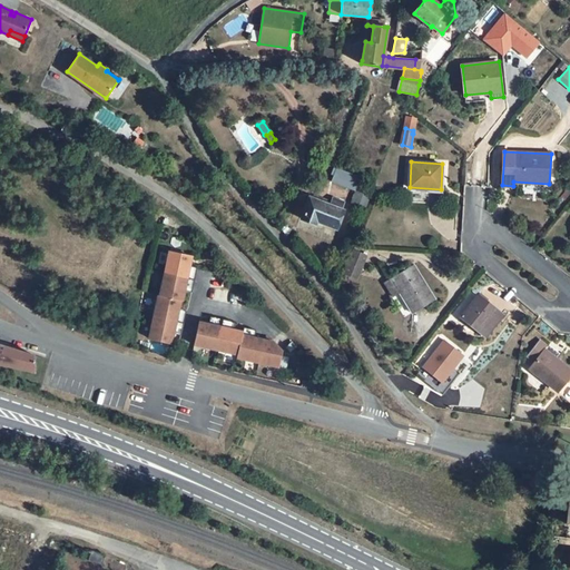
[(354,189),(359,175),(335,167),(330,182),(354,189)]
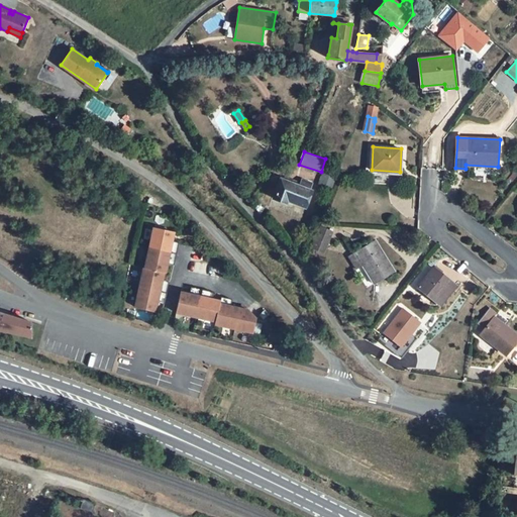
[(331,190),(336,178),(324,174),(320,185),(331,190)]
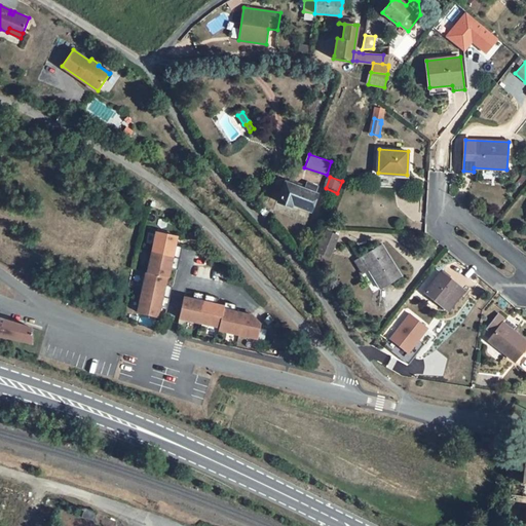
[(306,187),(291,181),(290,184),(305,190),(306,187)]
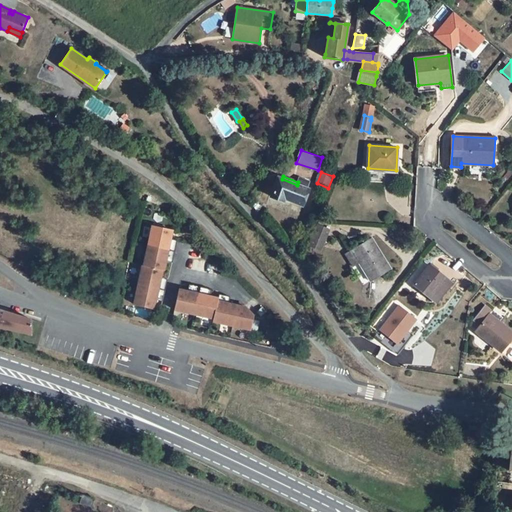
[(297,185),(282,179),(279,178),(272,197),(283,201),(285,198),(302,205),(308,190),(307,189),(310,183),(300,179),(298,182),(297,185)]
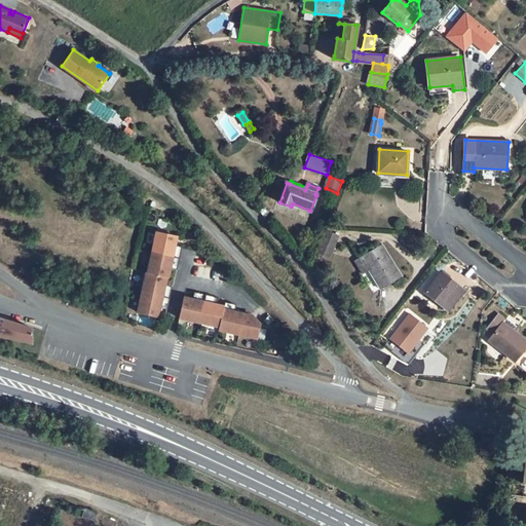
[(152,253),(180,258),(182,250),(175,249),(176,246),(178,236),(156,232),(152,253)]
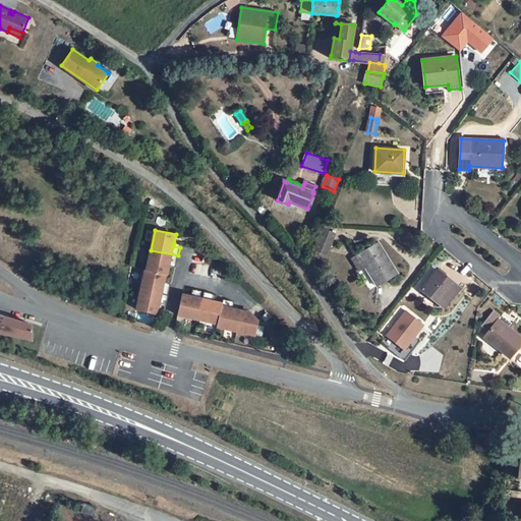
[(365,268),(377,286),(398,273),(380,242),(358,255),(365,268)]
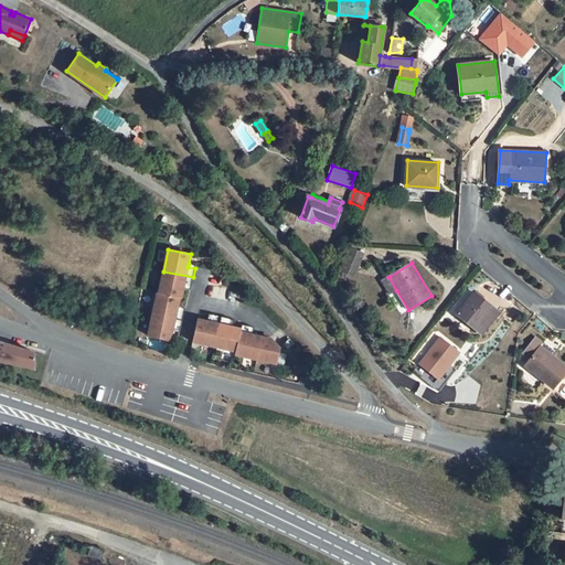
[(193,277),(163,272),(159,292),(180,297),(181,297),(183,288),(183,285),(191,286),(193,277)]
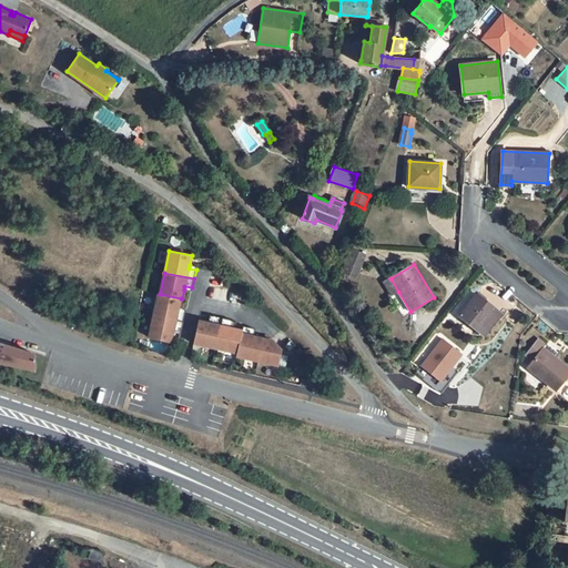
[(398,292),(391,279),(384,283),(392,295),(398,292)]
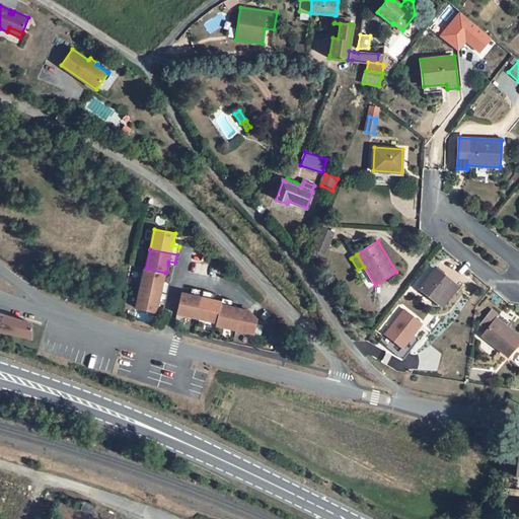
[(146,269),(145,269),(140,288),(167,294),(169,286),(162,285),(163,281),(165,273),(146,269)]
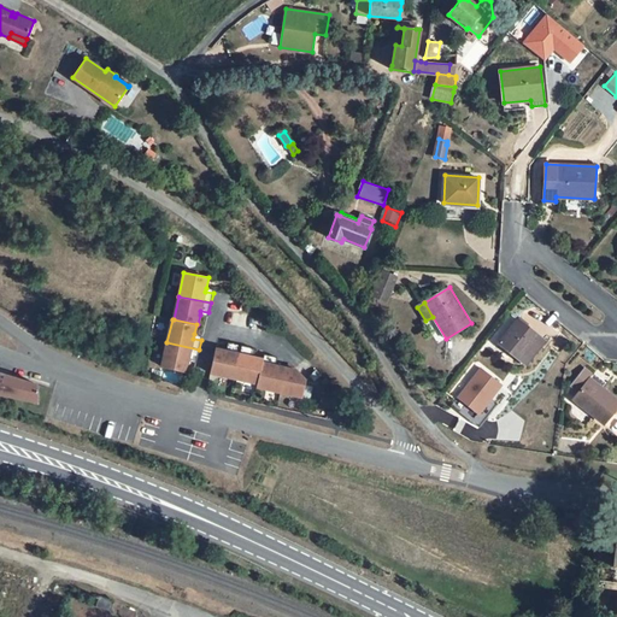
[(545,340),(519,319),(499,344),(526,364),(545,340)]
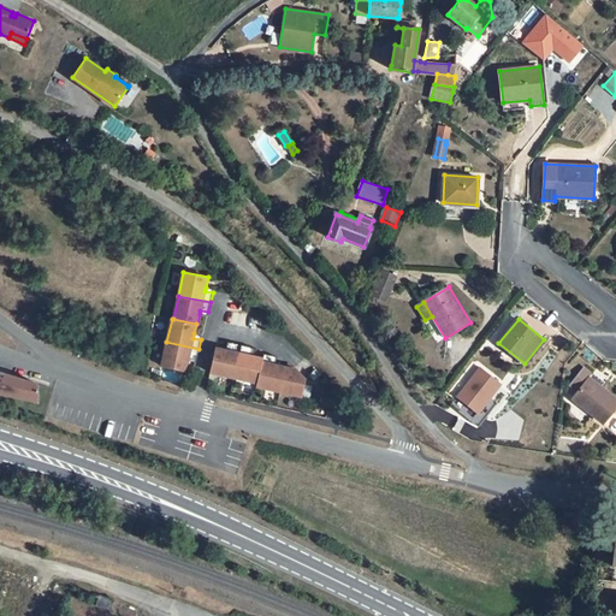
[(199,349),(166,342),(161,366),(185,371),(188,360),(196,362),(196,359),(199,349)]
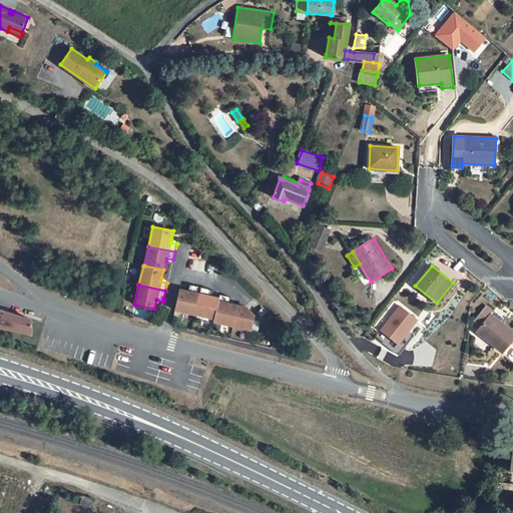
[(188,292),(179,290),(175,310),(194,315),(200,288),(192,286),(191,293),(188,292)]
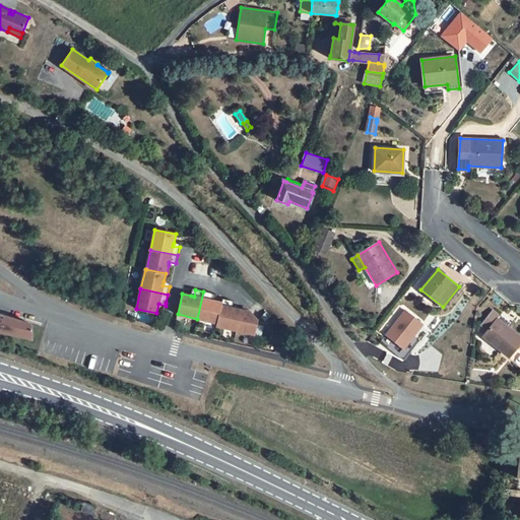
[(197,319),(217,323),(222,303),(213,301),(210,300),(211,293),(203,291),(197,319)]
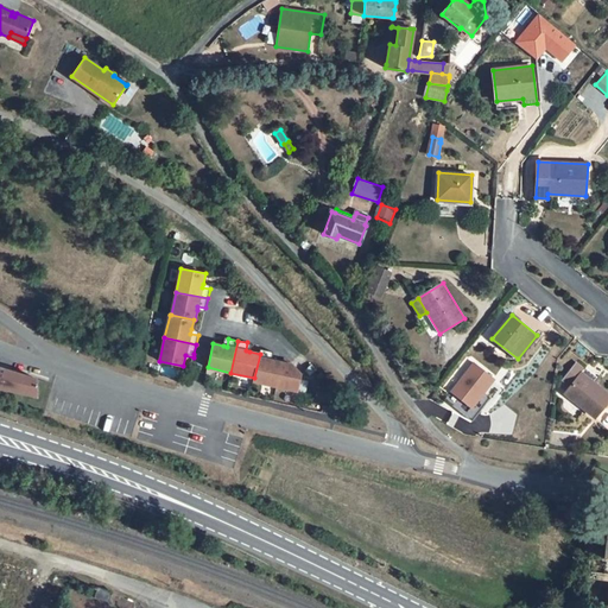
[(270,352),(260,349),(260,354),(254,378),(253,381),(277,386),(282,362),(272,360),(268,360),(270,352)]
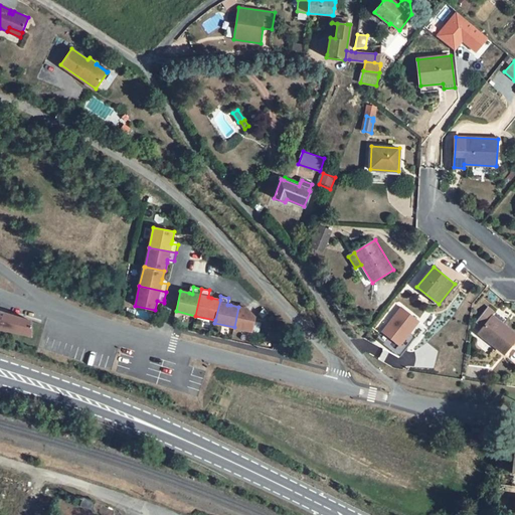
[(397,347),(419,322),(401,306),(379,331),(397,347)]
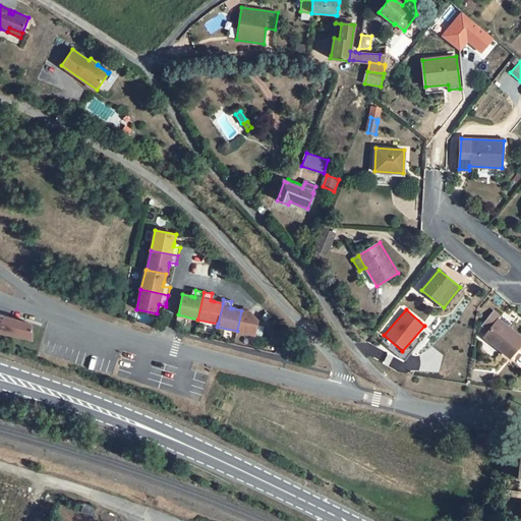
[(250,312),(241,310),(237,331),(254,335),(257,320),(250,312)]
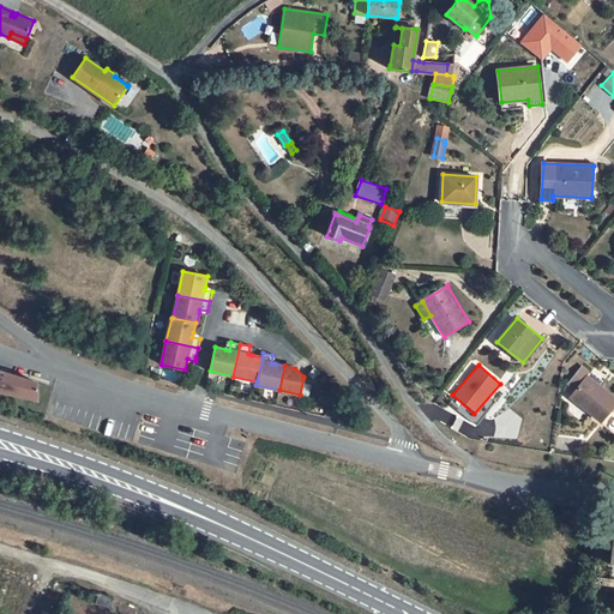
[(577,390),(571,397),(601,421),(613,404),(613,397),(599,385),(594,391),(584,383),(588,377),(590,373),(583,367),(569,384),(577,390)]
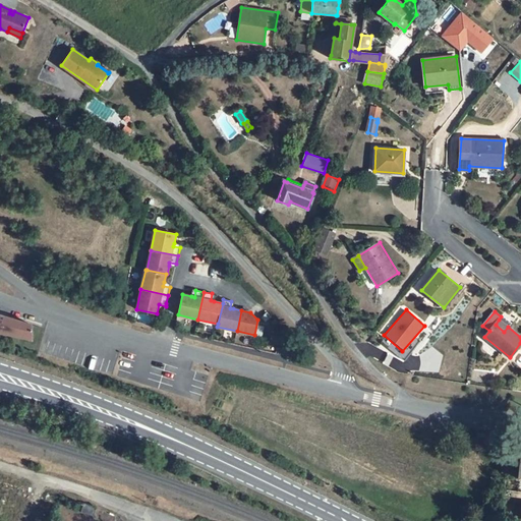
[(32,325),(0,314),(0,332),(33,340),(32,325)]
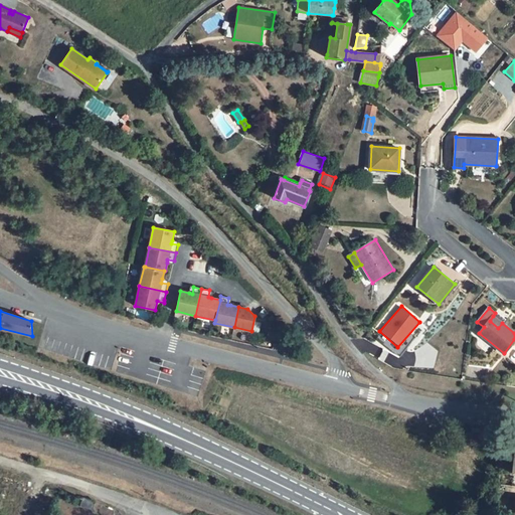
[(502,323),(493,316),(490,321),(498,328),(502,323)]
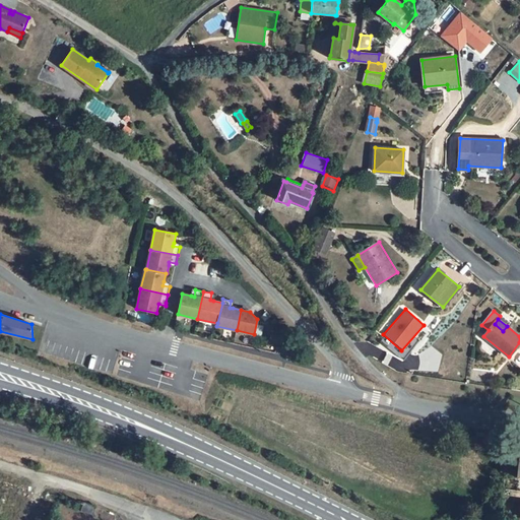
[(84,504),(81,512),(93,516),(95,508),(84,504)]
